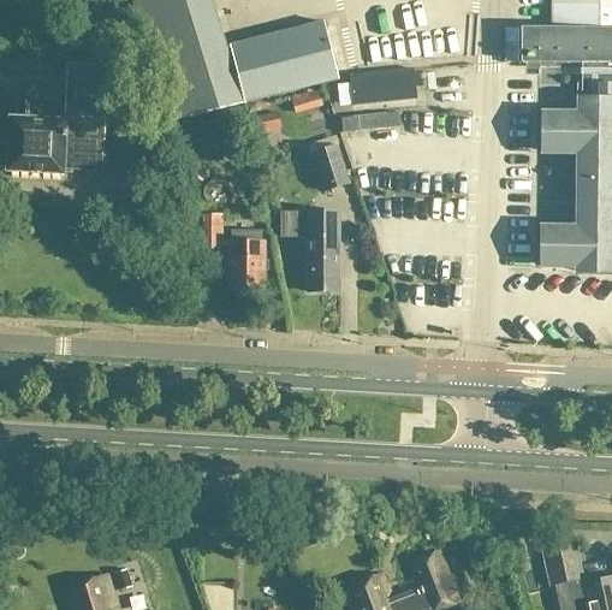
[(134,0),(170,120),(339,77),(325,21),(226,46),(212,0),(134,0)]
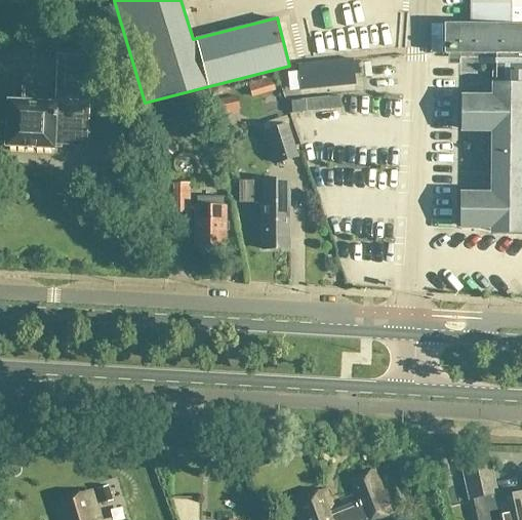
[(446,21),(445,51),(498,52),(497,95),(465,95),(464,126),(497,126),(496,193),(464,193),(463,224),(494,224),(494,229),(521,229),(521,0),(471,0),(472,21),(446,21)]
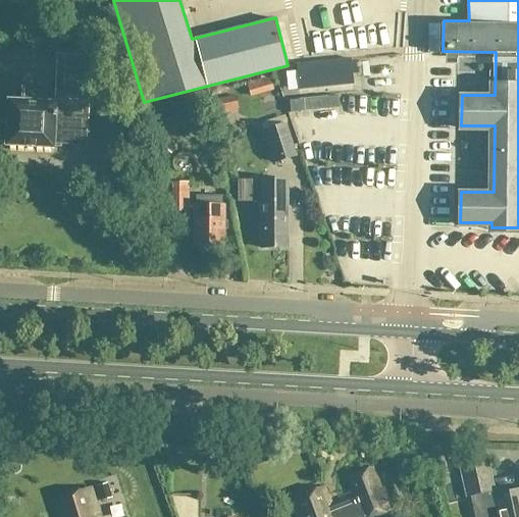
[(57,52),(54,100),(42,100),(43,86),(23,85),(22,99),(8,98),(7,121),(0,120),(0,141),(6,141),(6,144),(54,146),(54,141),(86,143),(87,117),(89,117),(92,54),(57,52)]
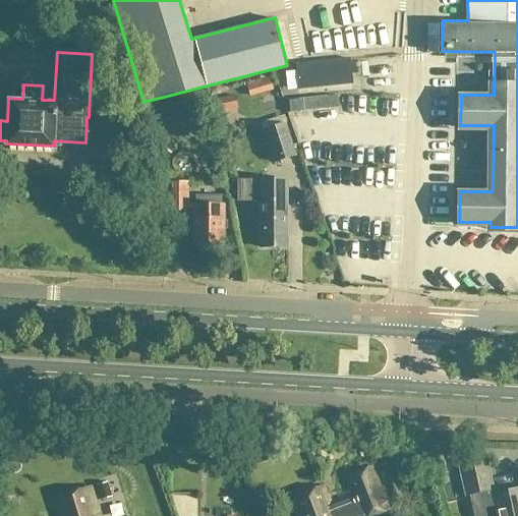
[(296,62),(299,88),(352,81),(350,56),(296,62)]
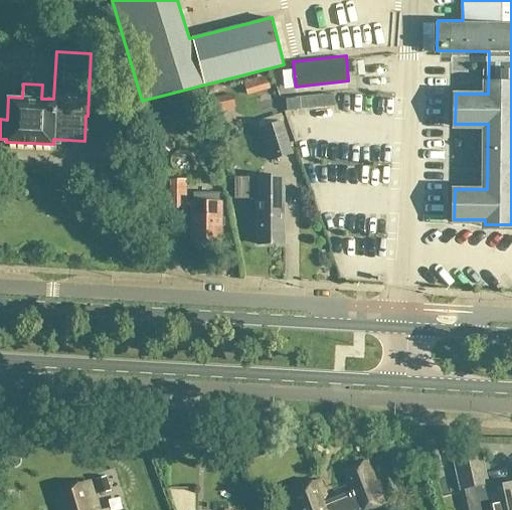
[(267,73),(243,80),(247,94),(271,88),(267,73)]
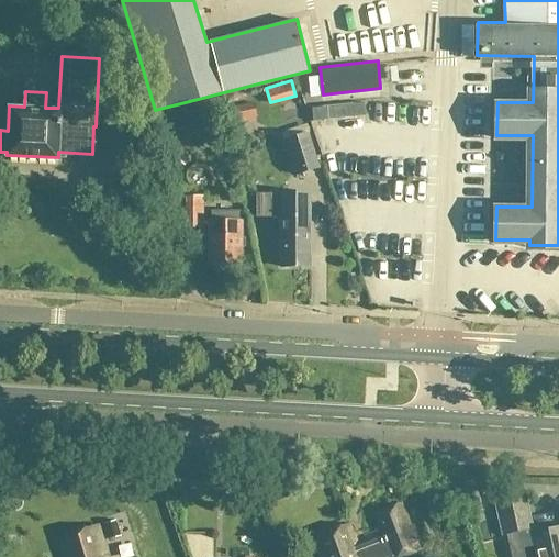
[(247,113),(245,104),(256,102),(255,100),(232,104),(234,117),(247,113)]
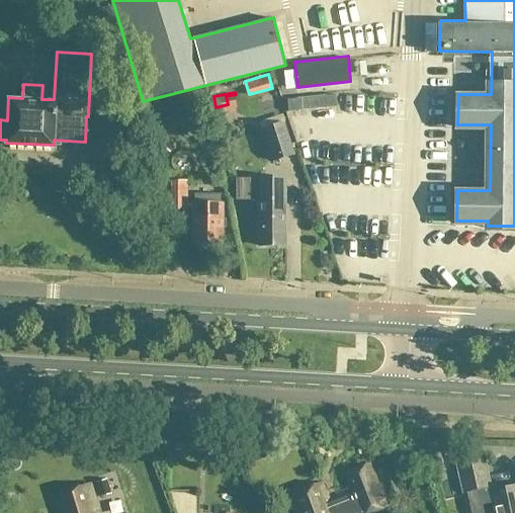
[(178,125),(174,113),(163,117),(167,129),(178,125)]
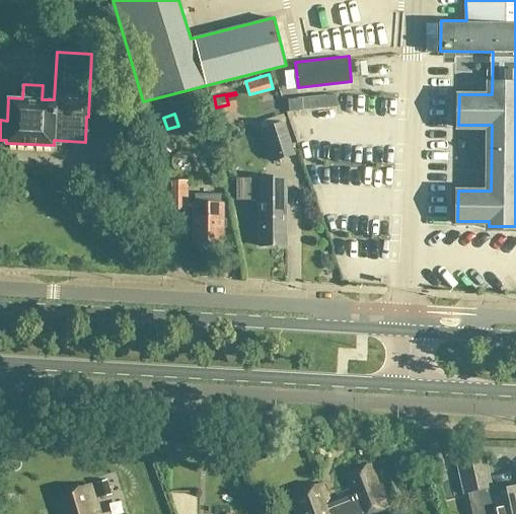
[(284,122),(264,128),(274,159),(294,152),(284,122)]
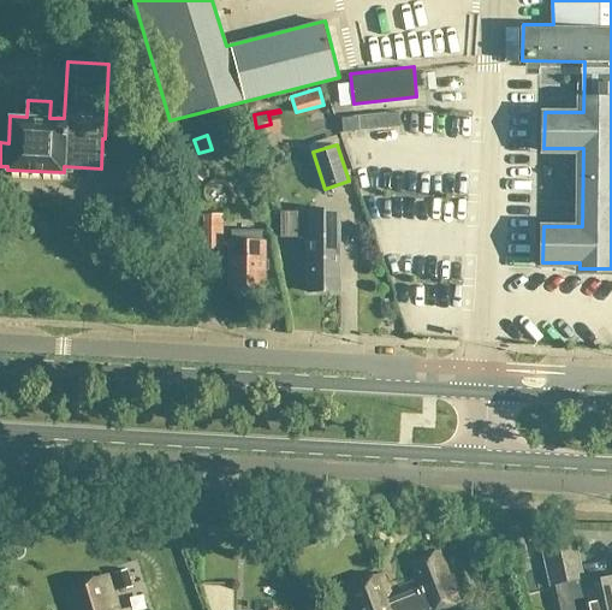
[(308,234),(308,276),(308,290),(338,290),(339,234),(338,234),(338,211),(308,211),(308,234)]
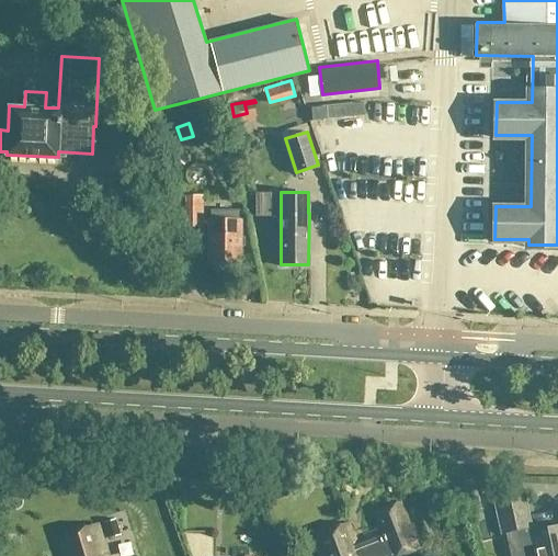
[(204,201),(186,201),(186,225),(197,225),(204,225),(204,201)]
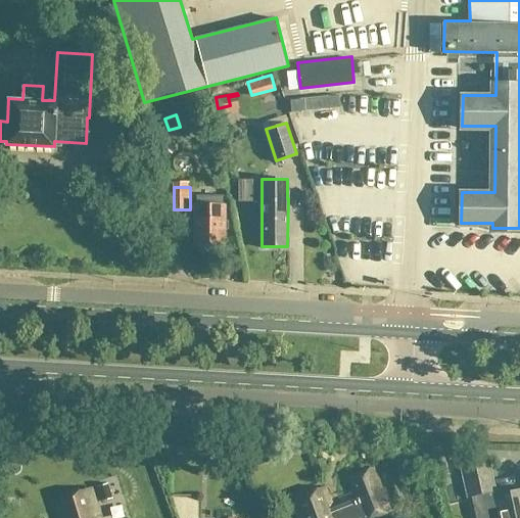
[(194,204),(194,245),(224,245),(225,204),(223,204),(223,193),(197,193),(197,204),(194,204)]
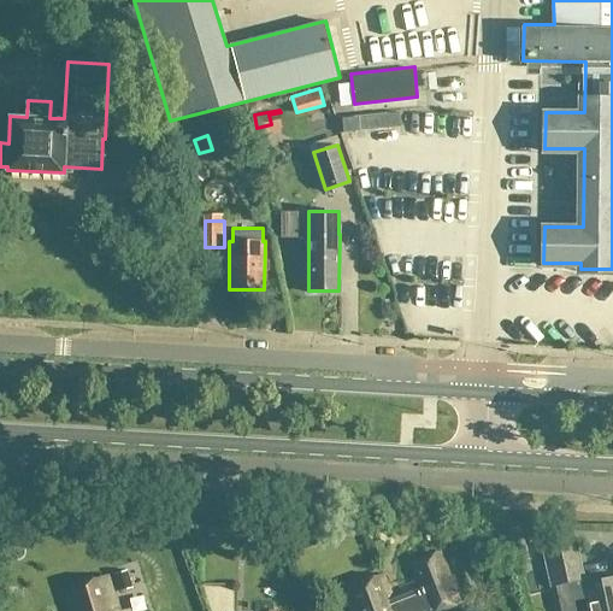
[(417,587),(393,598),(383,571),(342,586),(351,610),(424,610),(425,610),(440,610),(463,601),(440,547),(406,562),(417,587)]
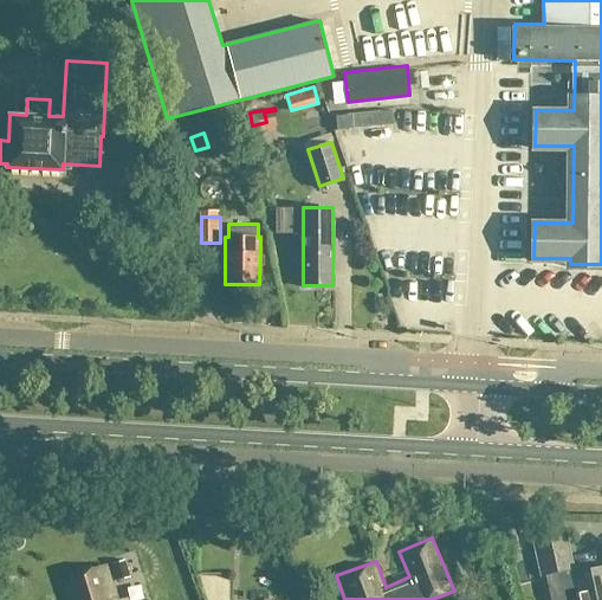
[(567,550),(538,556),(542,574),(570,568),(567,550)]
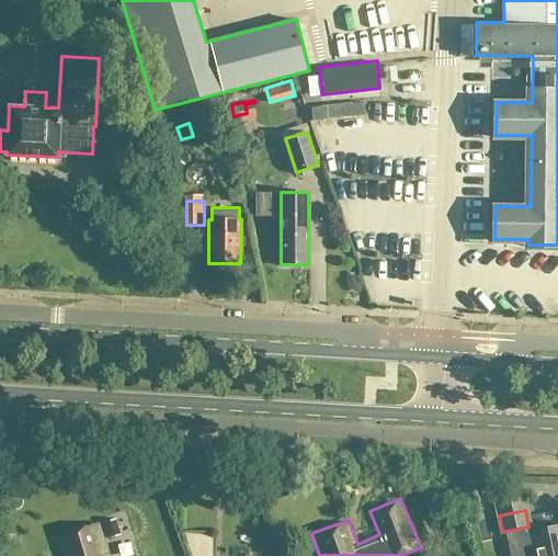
[(116,517),(113,518),(102,520),(109,536),(121,533),(116,517)]
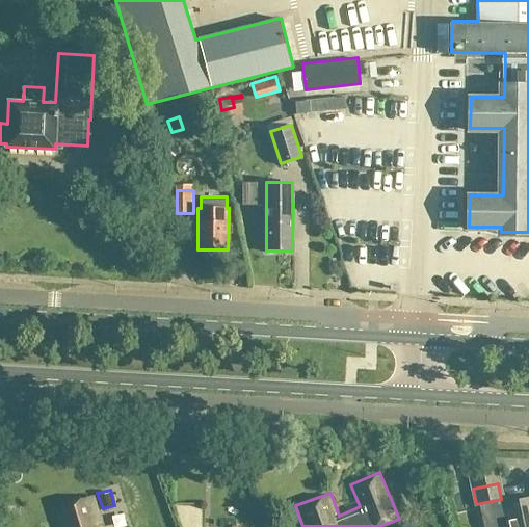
[(102,526),(93,495),(55,506),(61,526),(60,526),(102,526)]
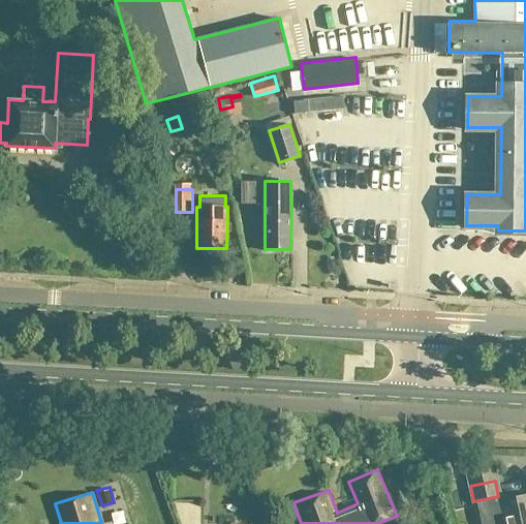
[(525,493),(499,499),(504,523),(525,523),(525,493)]
